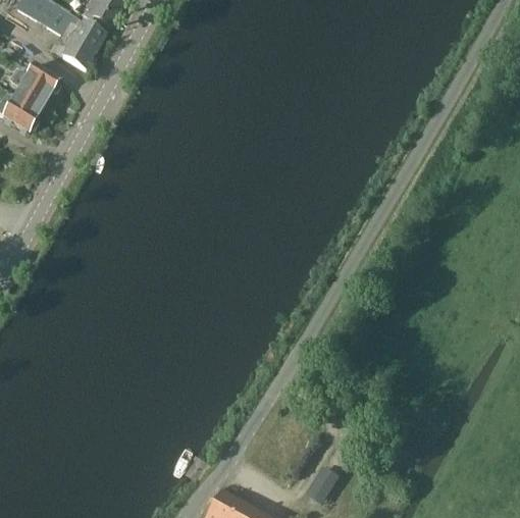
[(104,35),(99,32),(79,20),(43,0),(19,0),(15,8),(61,34),(57,42),(66,46),(60,57),(83,70),(104,35)]
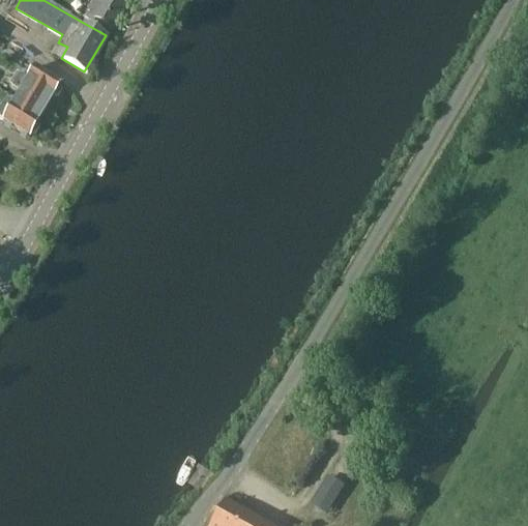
[(91,0),(80,21),(100,32),(105,24),(110,26),(125,0),(91,0)]
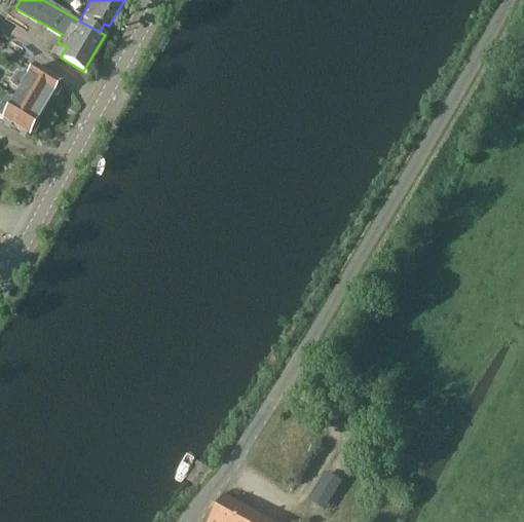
[(17,89),(16,91),(42,107),(49,96),(53,96),(60,86),(58,82),(59,80),(32,65),(24,78),(13,72),(6,83),(17,89)]
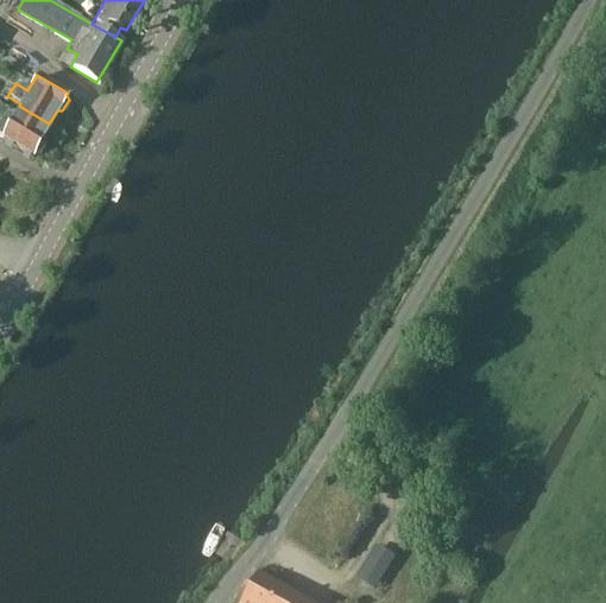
[(42,137),(49,124),(19,106),(13,115),(5,112),(0,119),(0,134),(31,154),(33,151),(38,152),(44,140),(42,137)]
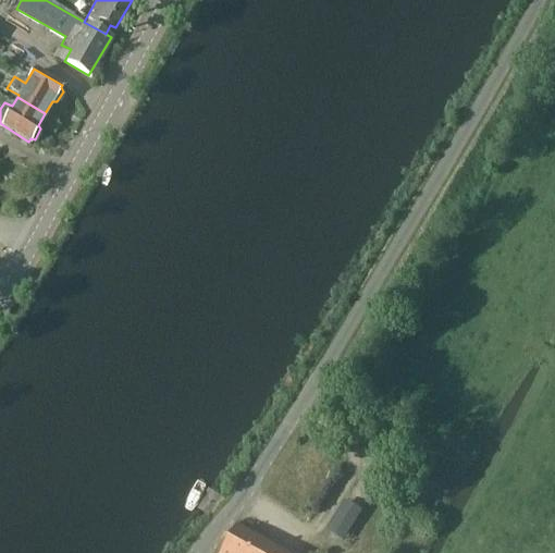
[(344,498),(324,527),(342,537),(360,508),(344,498)]
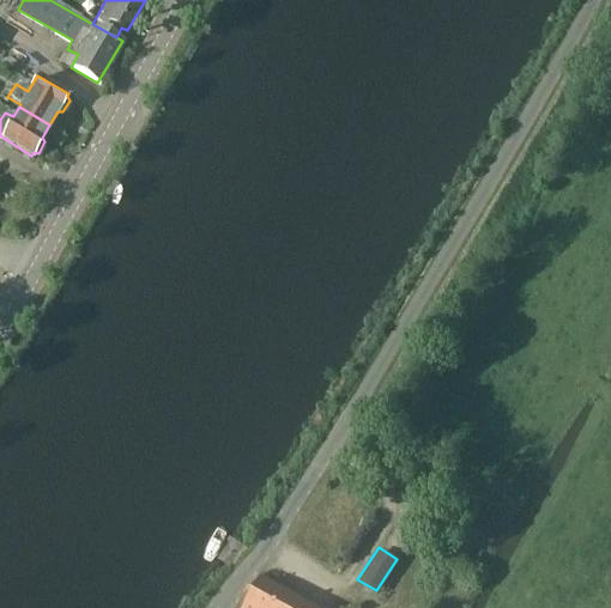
[(314,607),(259,577),(240,607),(314,607)]
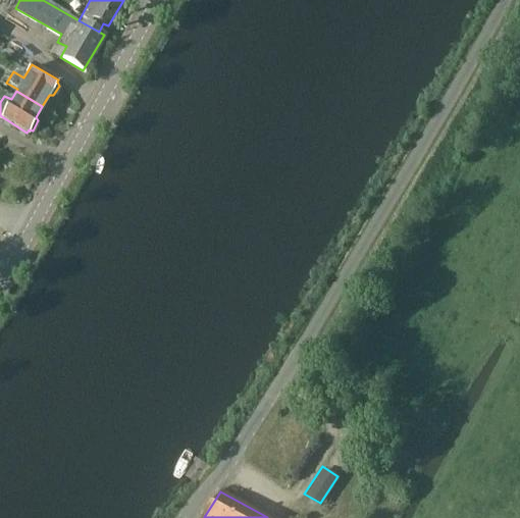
All buildings are outlined.
